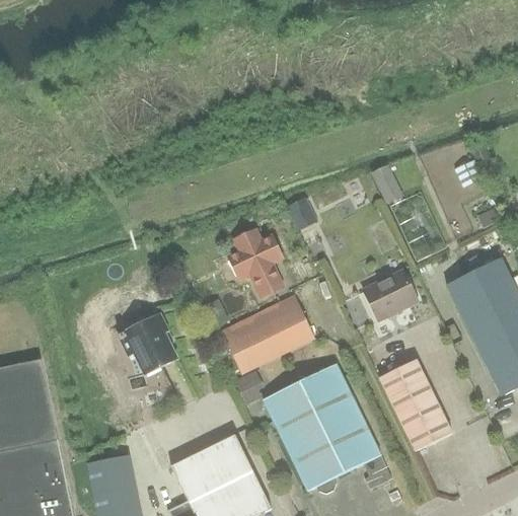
[(372,172),(385,202),(402,194),(388,164),(372,172)]
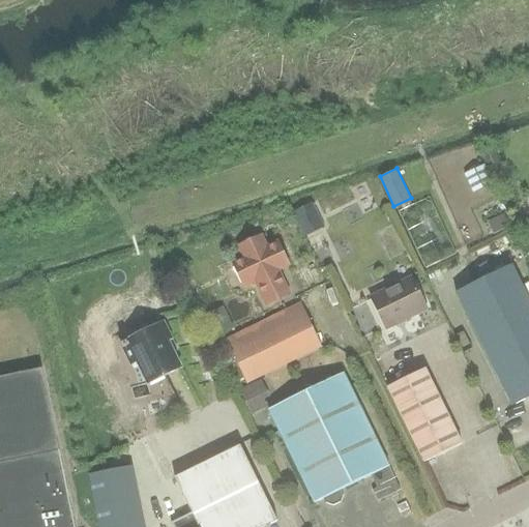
[(298,223),(319,213),(313,200),(292,209),(298,223)]
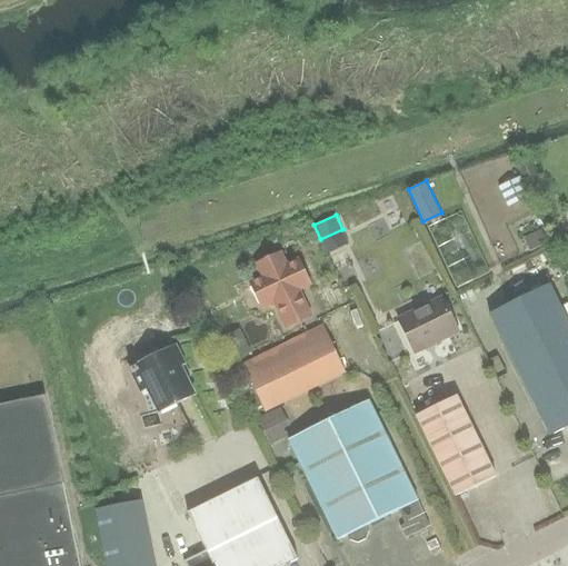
[(522,235),(529,248),(548,239),(541,226),(522,235)]
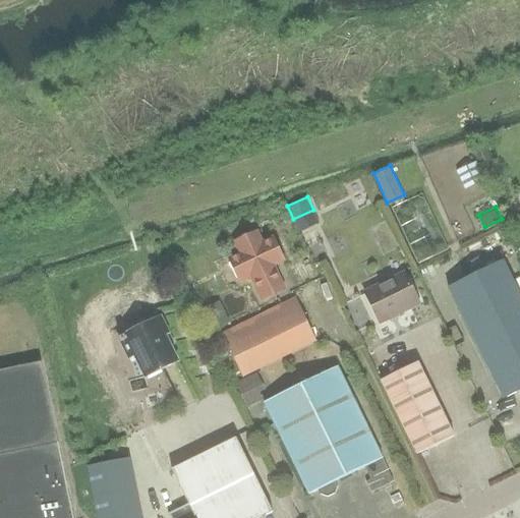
[(261,297),(283,286),(272,263),(282,257),(271,236),(261,241),(257,234),(235,244),(239,251),(229,256),(239,278),(249,273),(261,297)]
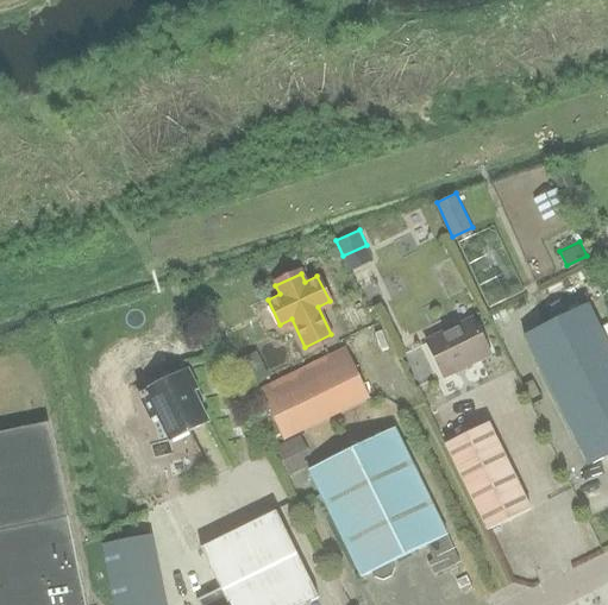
[(607,452),(607,344),(588,303),(524,335),(587,464),(607,452)]
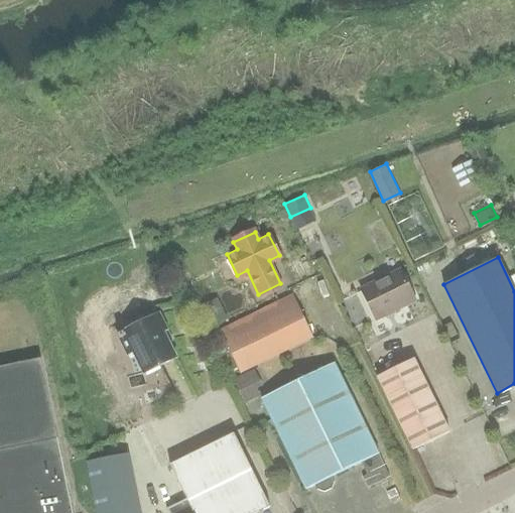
[(383,275),(360,287),(375,317),(398,306),(397,304),(413,295),(401,269),(384,277),(383,275)]
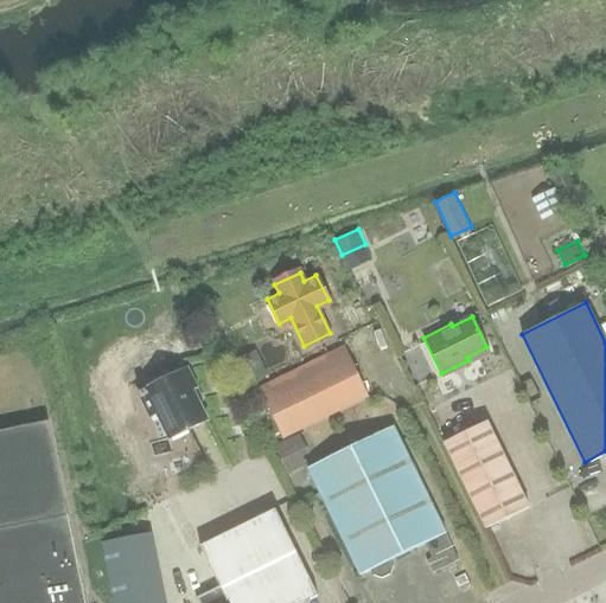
[(369,395),(343,342),(257,385),(284,437),(369,395)]
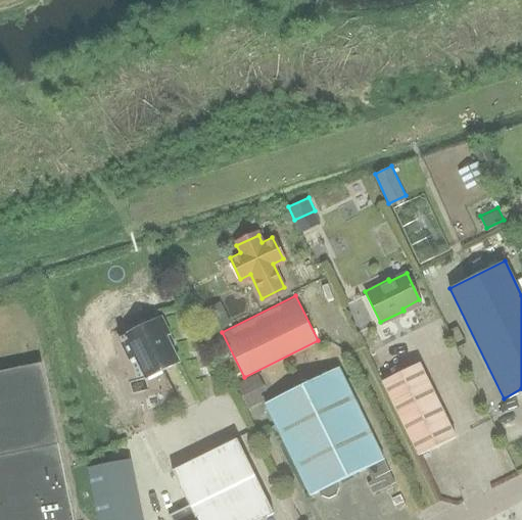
[(229,321),(221,302),(202,312),(210,330),(229,321)]
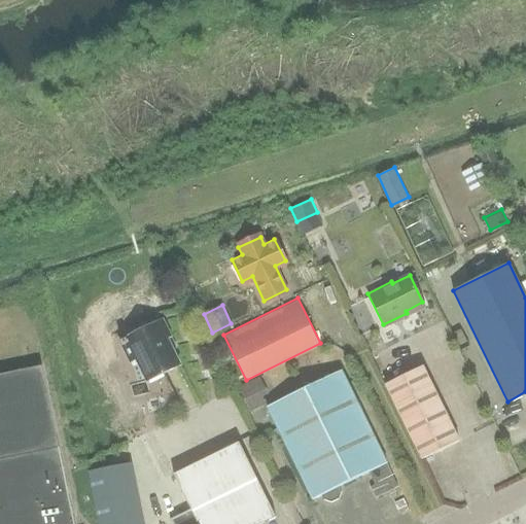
[(163,372),(179,363),(166,337),(170,335),(162,319),(119,340),(130,360),(135,357),(144,375),(161,367),(163,372)]
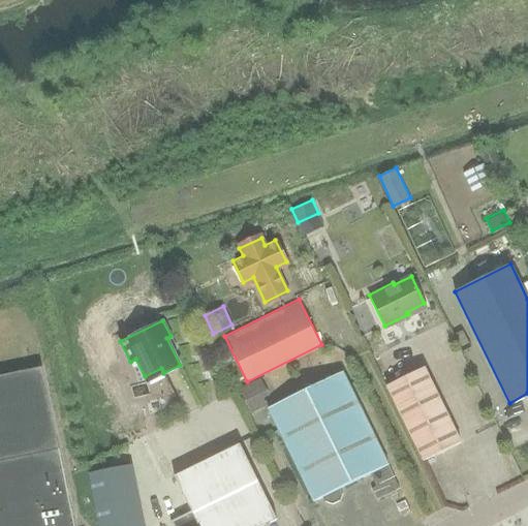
[(73,525),(58,447),(55,430),(41,365),(0,373),(0,525),(73,525)]
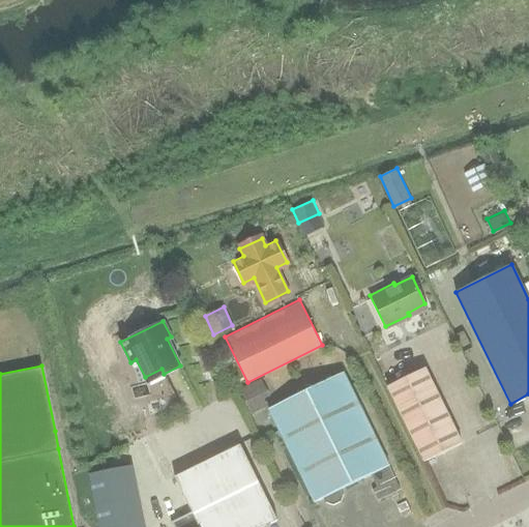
[(461,441),(431,379),(424,367),(386,385),(423,460),(461,441)]
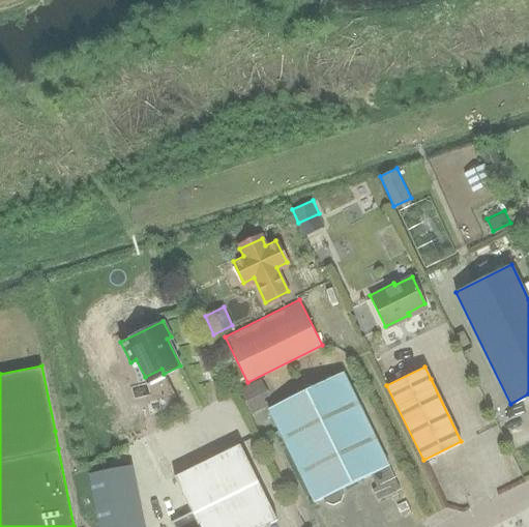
[(388,464),(346,379),(343,371),(304,389),(296,386),(289,390),(287,399),(267,408),(314,501),(323,496),(325,500),(332,503),(340,499),(343,492),(341,488),(388,464)]
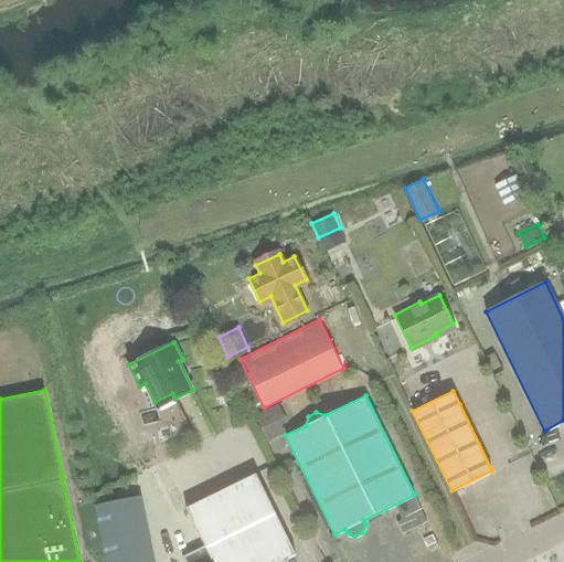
[(276,403),(255,413),(268,441),(289,430),(276,403)]
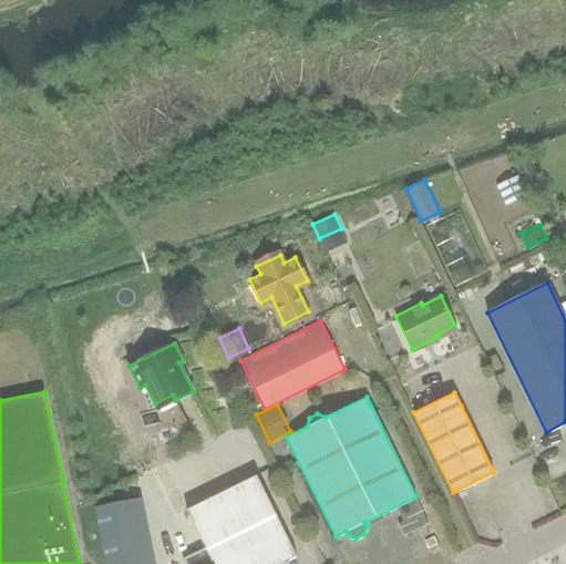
[(277,563),(296,555),(256,474),(186,509),(204,547),(182,557),(185,563),(277,563)]
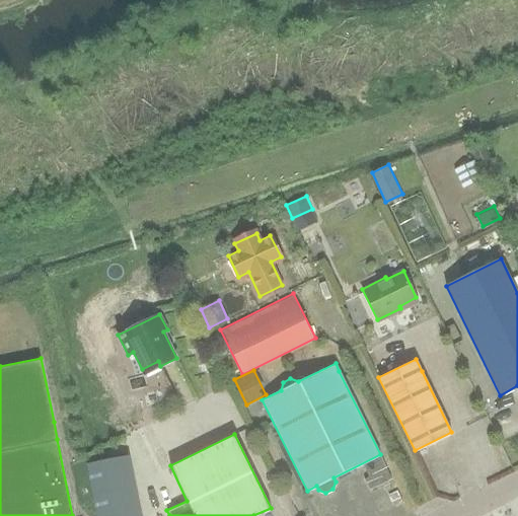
[(140,515),(128,454),(87,462),(97,515),(140,515)]
